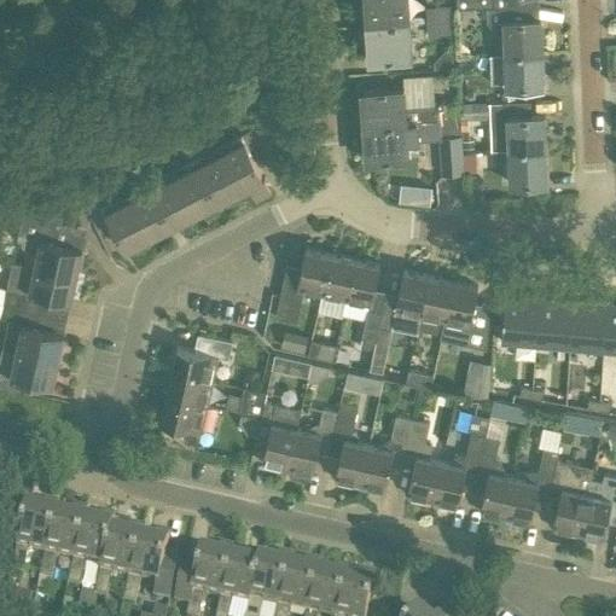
[(365,0),(367,27),(407,24),(405,0),(365,0)]
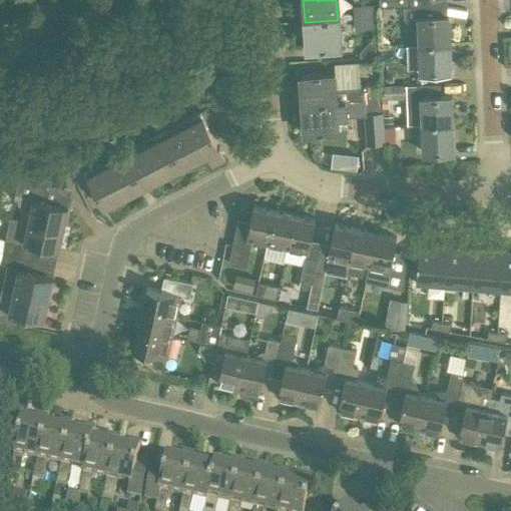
[(352,20),(373,18),(373,5),(351,6),(352,20)]
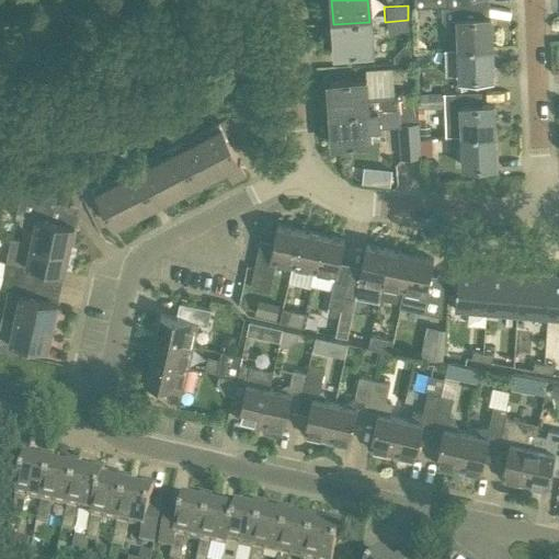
[(523,21),(523,11),(500,12),(500,22),(523,21)]
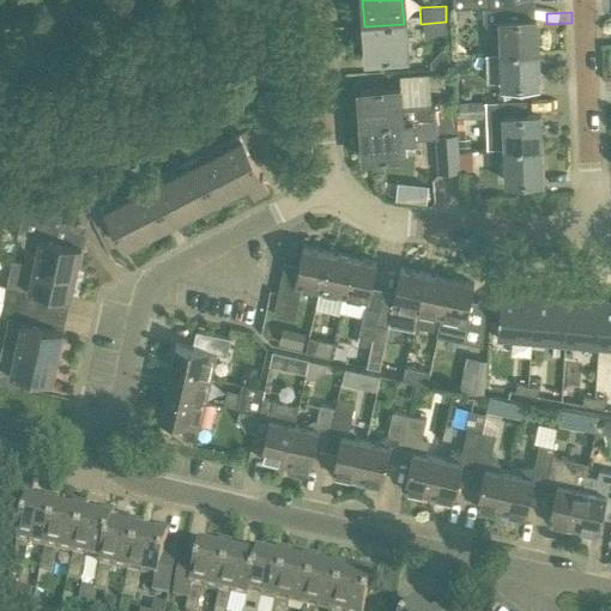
[(497,55),(536,53),(534,20),(496,22),(497,55)]
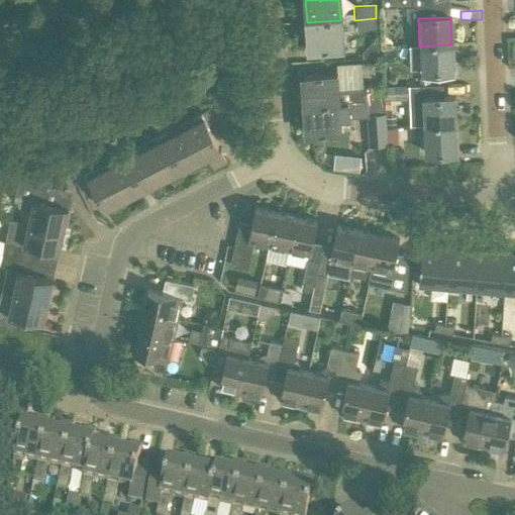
[(376,18),(354,20),(355,32),(377,31),(376,18)]
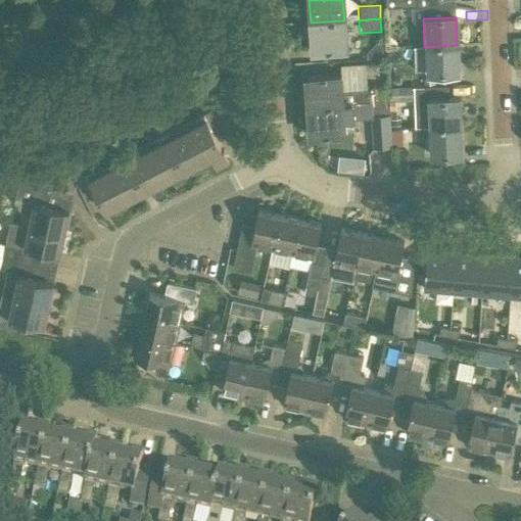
[(344,20),(311,22),(313,53),(345,51),(344,20)]
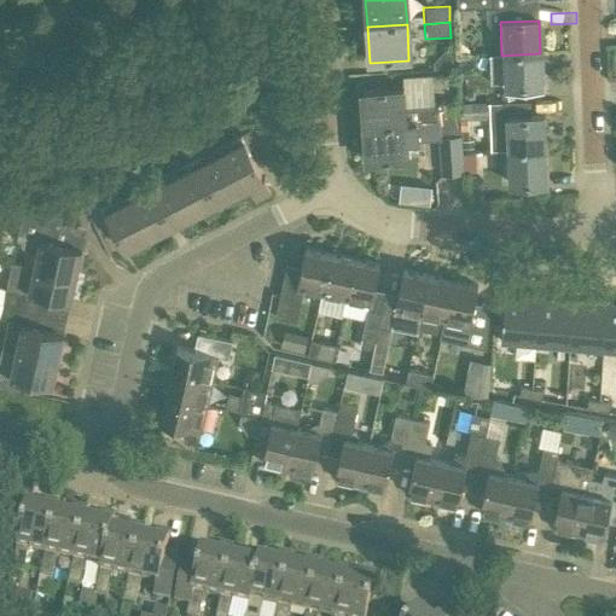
[(462,44),(441,46),(445,71),(465,69),(462,44)]
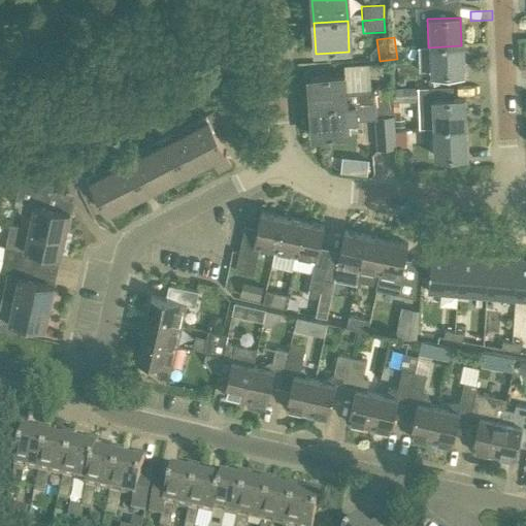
[(461,45),(428,47),(430,75),(462,74),(461,45)]
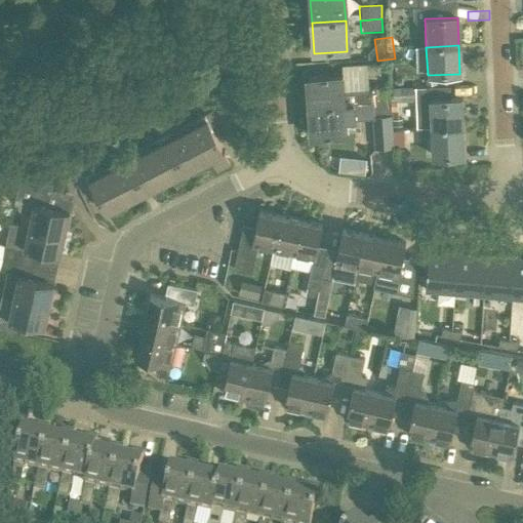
[(309,109),(390,103),(389,90),(369,91),(369,88),(342,90),(340,76),(307,78),(309,109)]
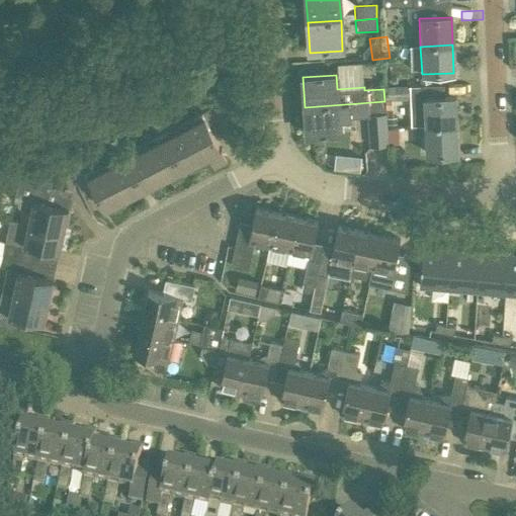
[(424,126),(455,125),(454,98),(419,99),(418,86),(384,88),(385,101),(409,100),(410,126),(424,126)]
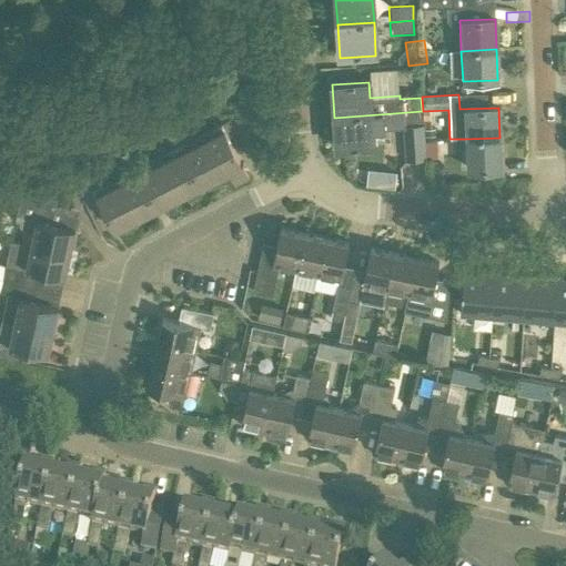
[(422,111),(334,118),(336,150),(373,148),(373,132),(403,130),(405,161),(423,160),(422,140),(423,140),(422,111)]
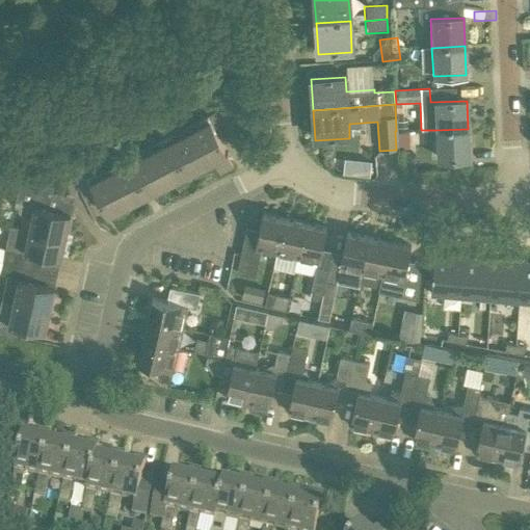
[(185,126),(203,159),(211,155),(218,170),(232,164),(220,141),(230,137),(216,110),(185,126)]
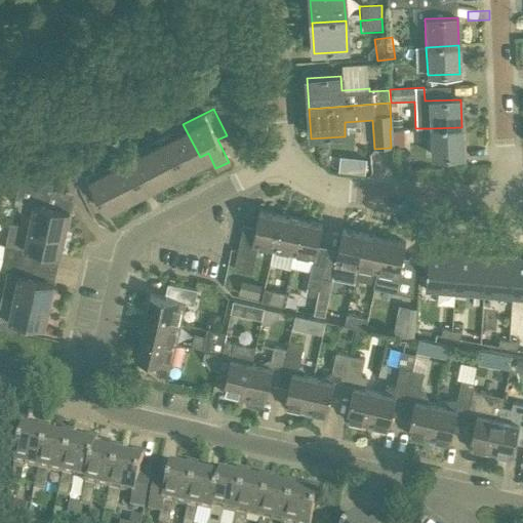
[(180,167),(200,157),(183,124),(163,134),(180,167)]
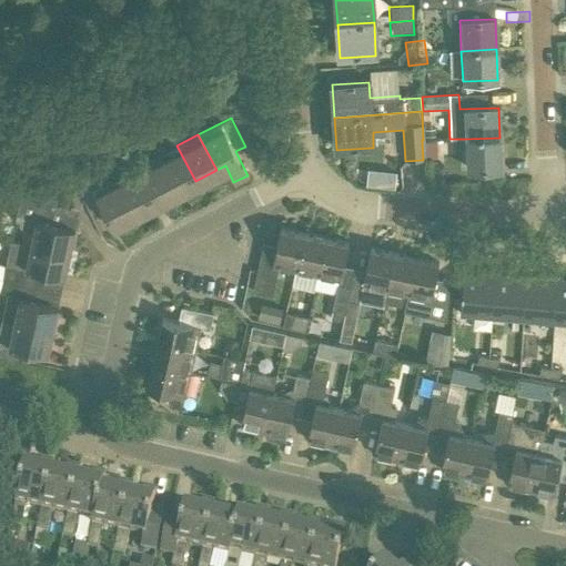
[(499,138),(465,139),(466,170),(501,169),(499,138)]
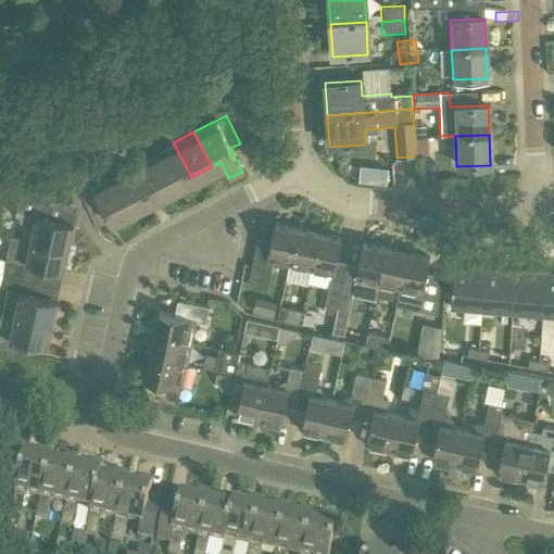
[(171,188),(191,177),(173,142),(152,152),(171,188)]
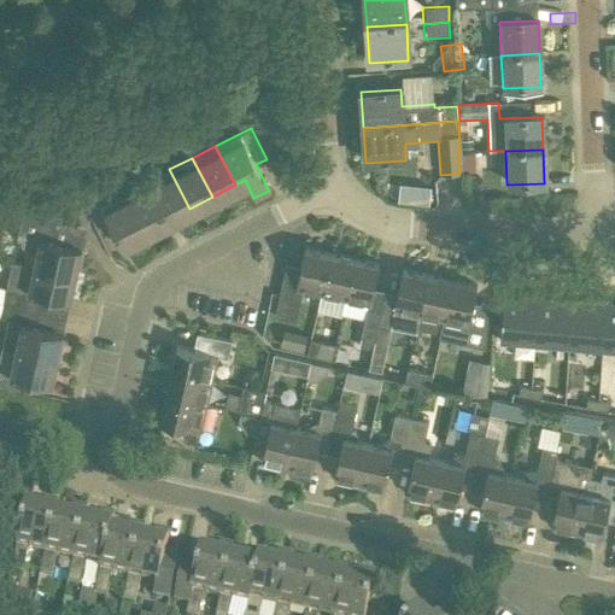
[(165,221),(189,209),(169,169),(146,181),(165,221)]
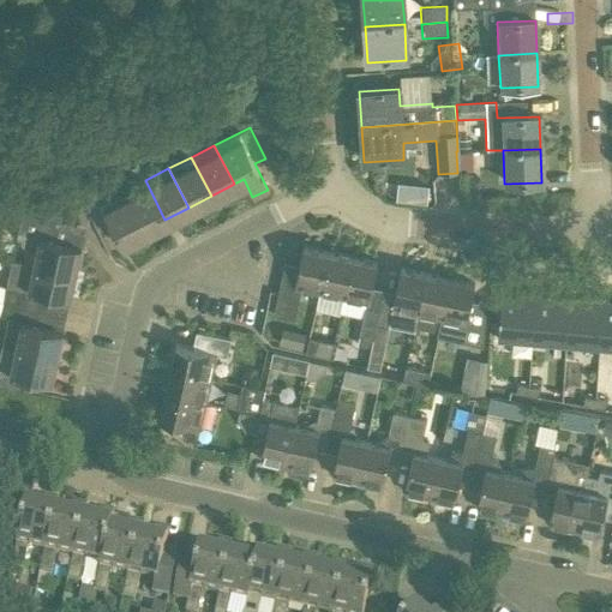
[(142,232),(165,220),(145,180),(121,192),(142,232)]
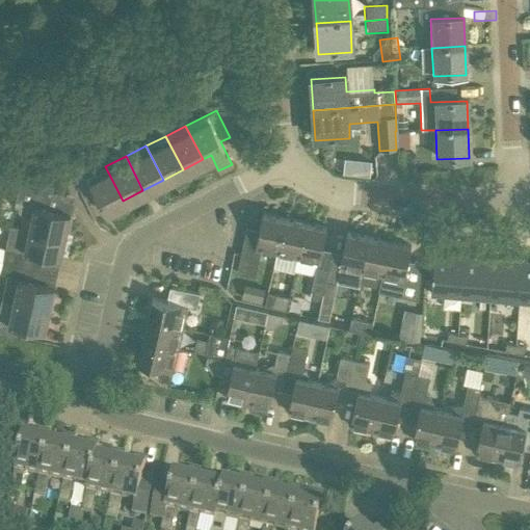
[(104,210),(123,201),(105,166),(85,177),(105,216),(106,215),(104,210)]
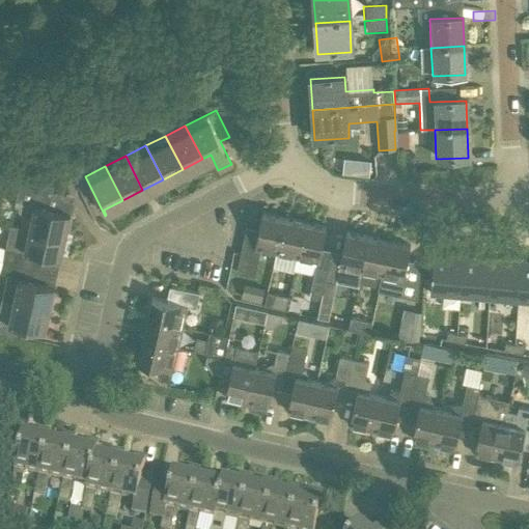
[(27,230),(62,238),(67,214),(45,209),(49,192),(18,185),(12,205),(19,216),(30,218),(27,229),(27,230)]
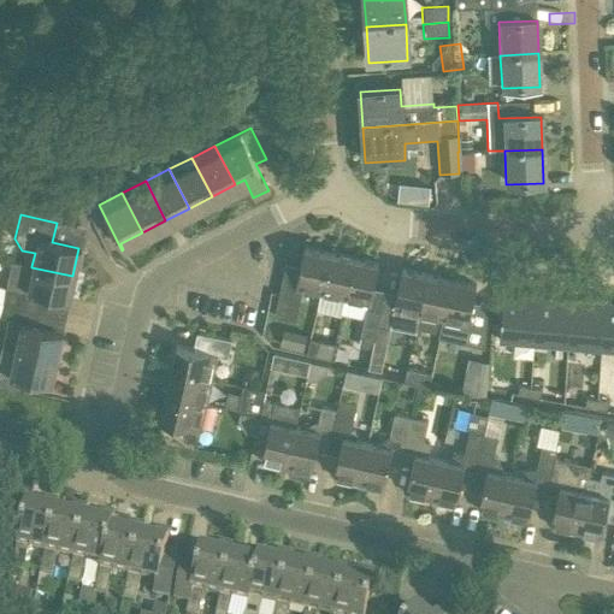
[(317,296),(326,255),(301,249),(291,291),(317,296)]
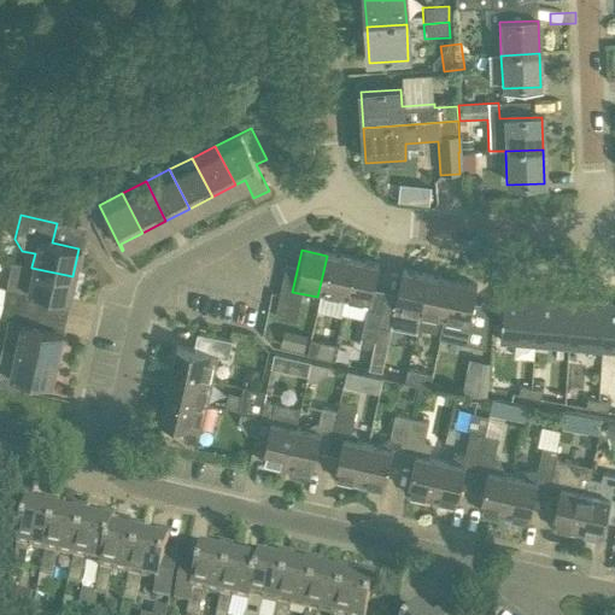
[(318,298),(341,303),(351,261),(327,256),(317,297),(318,298)]
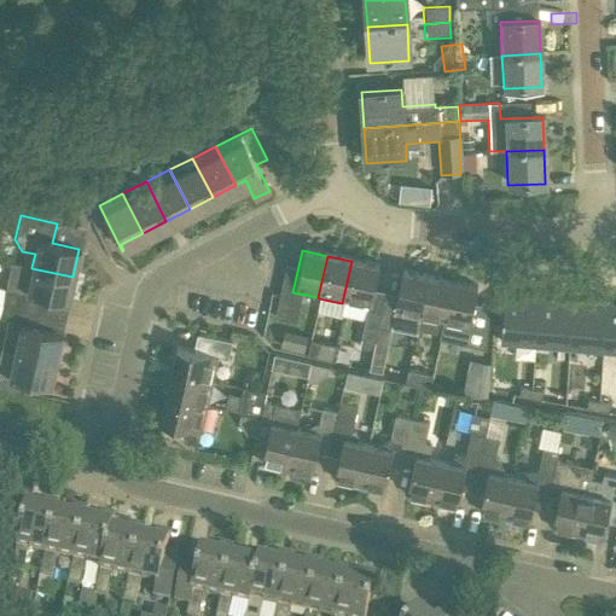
[(32,268),(32,267),(10,261),(0,304),(35,313),(39,296),(67,302),(73,277),(32,268)]
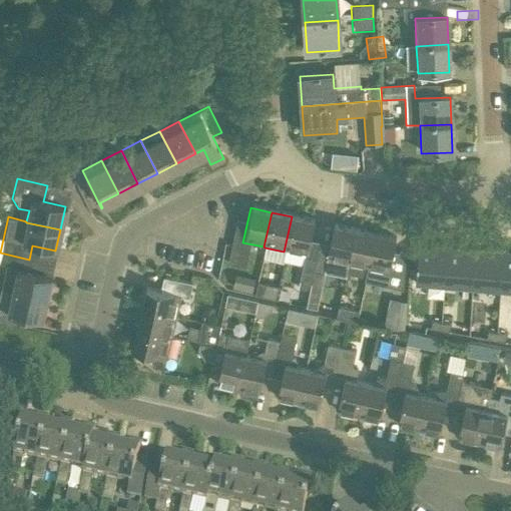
[(313,272),(317,249),(307,247),(312,221),(292,216),(284,251),(304,256),(298,282),(310,284),(313,272)]
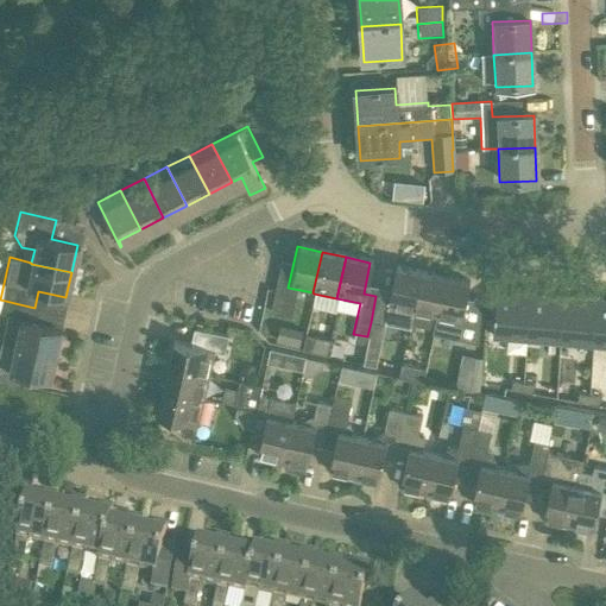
[(409,314),(417,273),(395,267),(387,298),(376,296),(371,322),(383,324),(383,323),(408,329),(410,315),(409,314)]
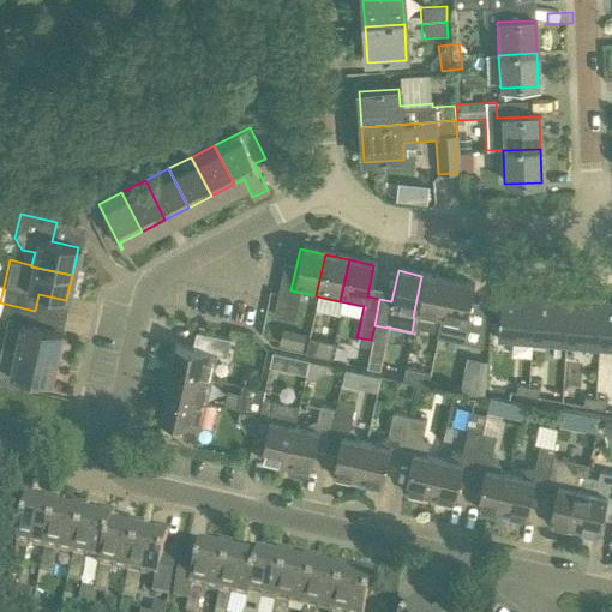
[(438,323),(448,281),(421,276),(413,317),(414,318),(438,323)]
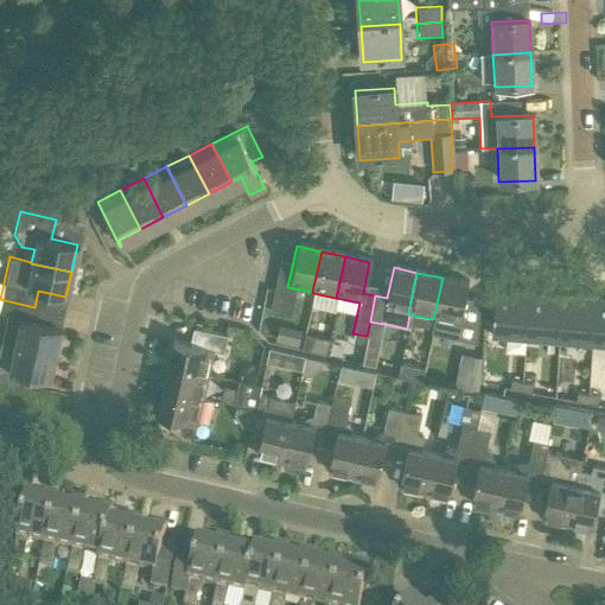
[(478,301),(463,299),(466,284),(443,278),(434,312),(433,319),(430,333),(478,344),(479,313),(477,313),(478,301)]
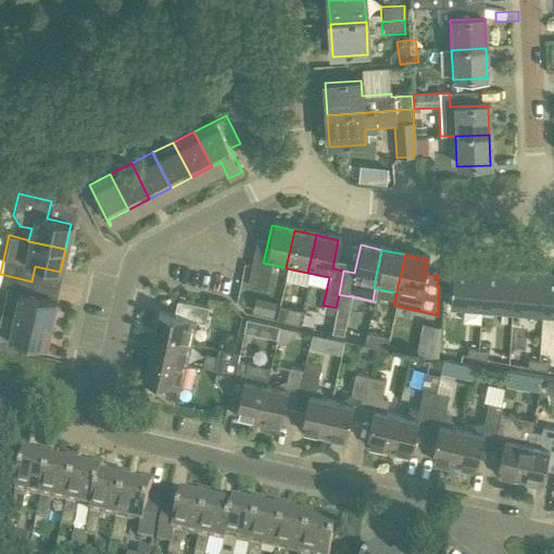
[(454,264),(451,305),(481,307),(485,266),(485,264),(471,263),(471,265),(454,264)]
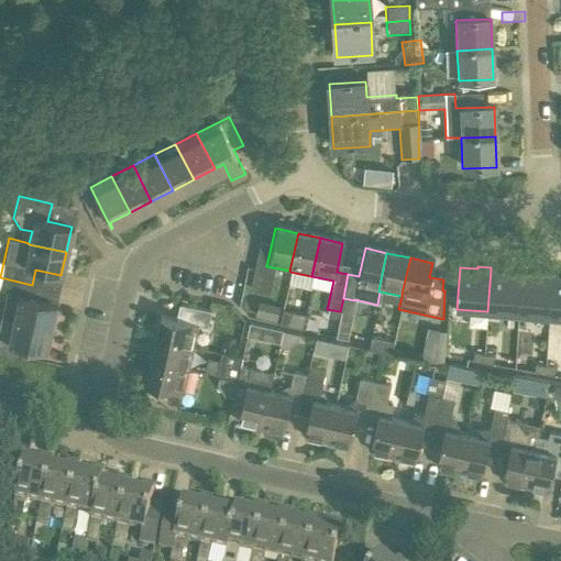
[(491,270),(487,311),(517,314),(520,273),(521,270),(508,268),(508,272),(491,270)]
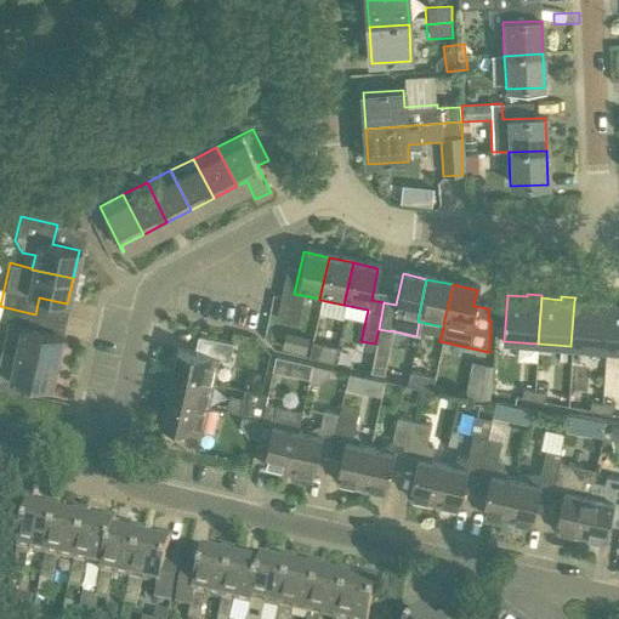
[(574,301),(571,346),(605,348),(608,304),(609,300),(595,300),(595,302),(574,301)]
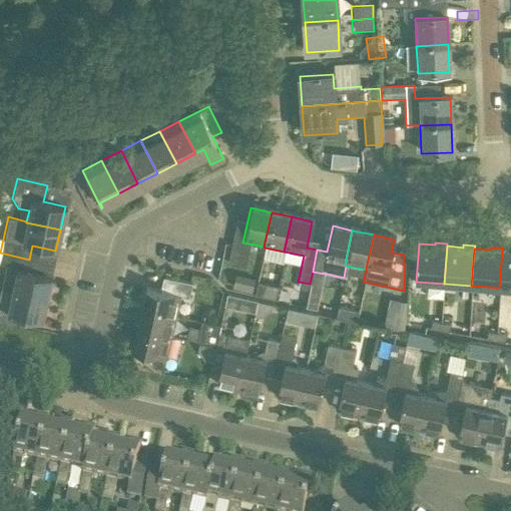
[(510,250),(502,250),(499,288),(510,289),(510,250)]
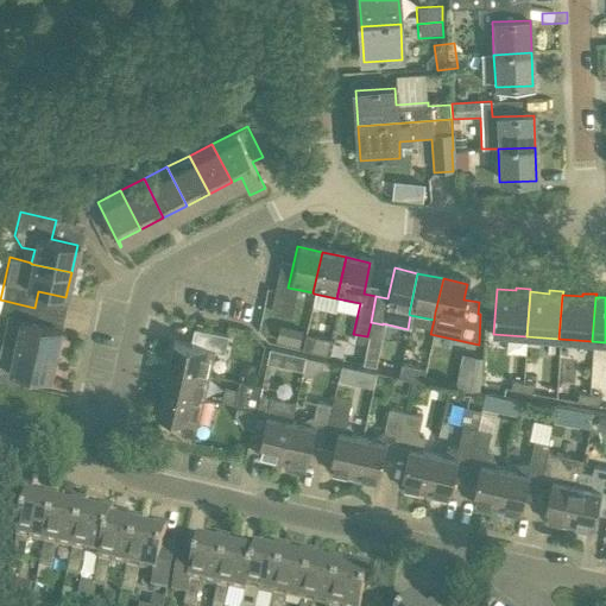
[(31,322),(35,308),(0,300),(0,315),(6,316),(0,342),(54,354),(60,329),(31,322)]
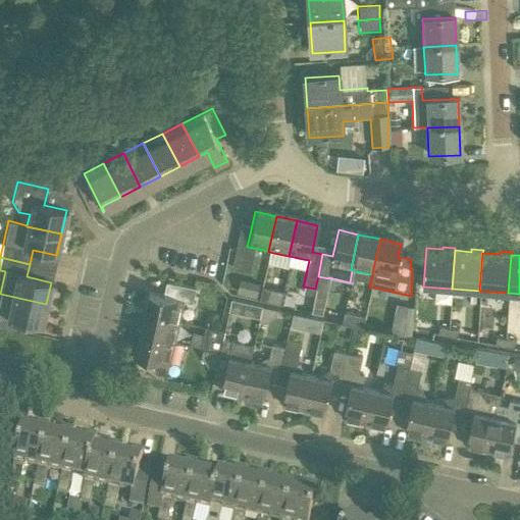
[(243,271),(245,261),(232,258),(230,269),(243,271)]
